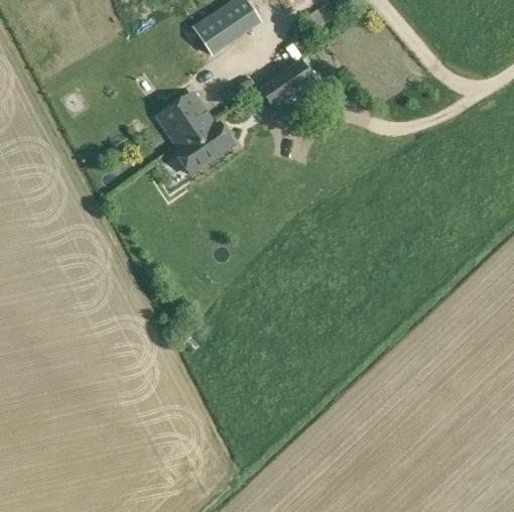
[(232,0),(191,26),(211,54),(261,22),(247,0),(232,0)]
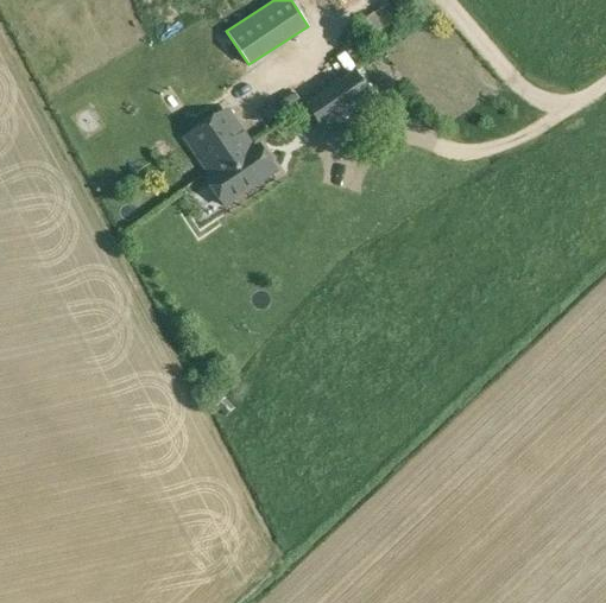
[(360,63),(379,50),(371,38),(352,51),(360,63)]
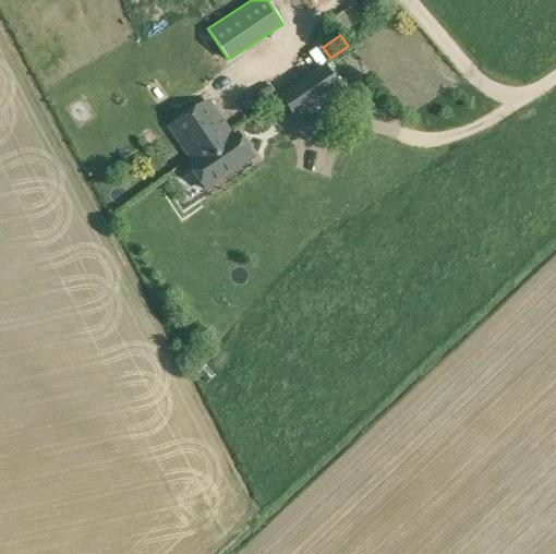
[(324,63),(279,94),(295,117),(339,87),(324,63)]
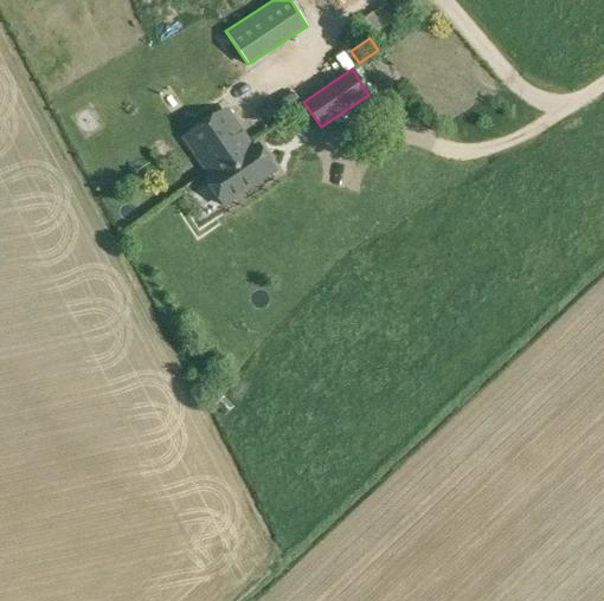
[(257,109),(265,121),(276,114),(268,102),(257,109)]
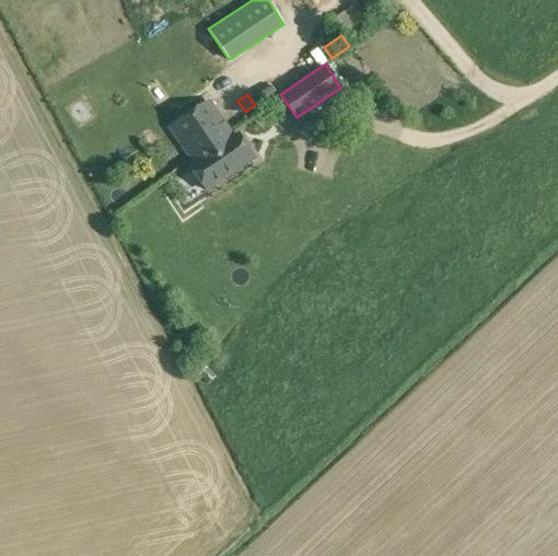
[(207,99),(170,124),(194,161),(189,164),(205,186),(252,154),(236,131),(232,135),(207,99)]
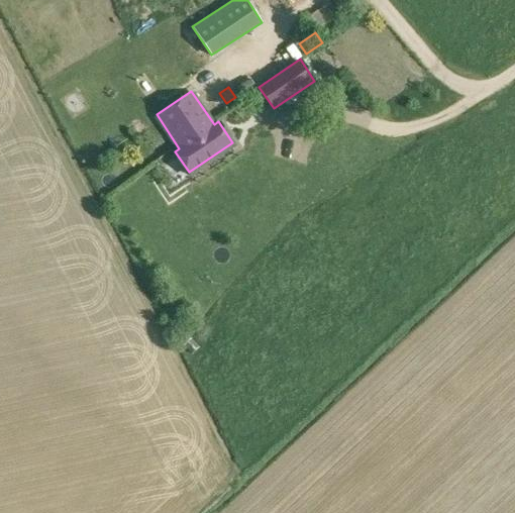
[(136,129),(143,125),(138,119),(132,123),(136,129)]
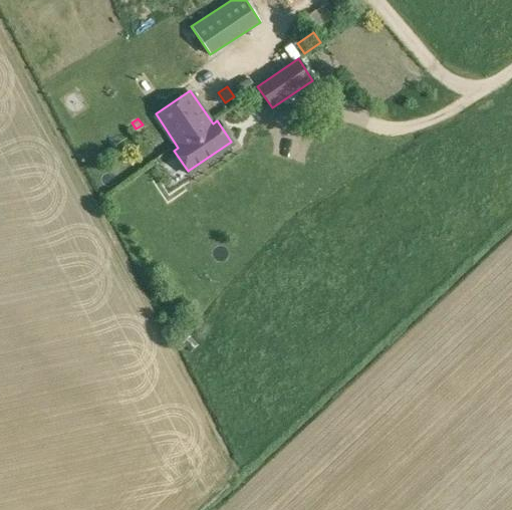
All buildings are outlined.
